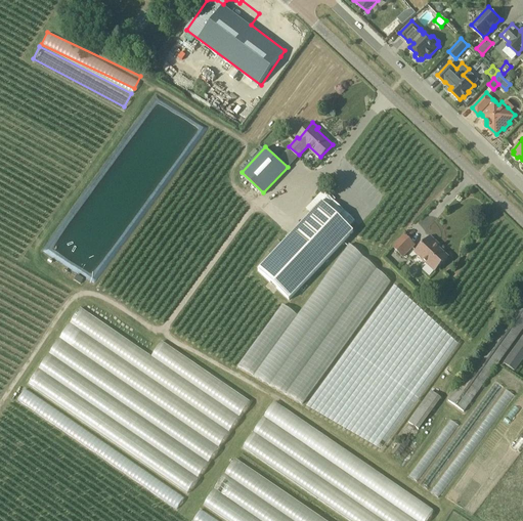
[(290,298),(354,229),(349,225),(355,219),(324,189),(307,208),(312,213),(259,269),(290,298)]
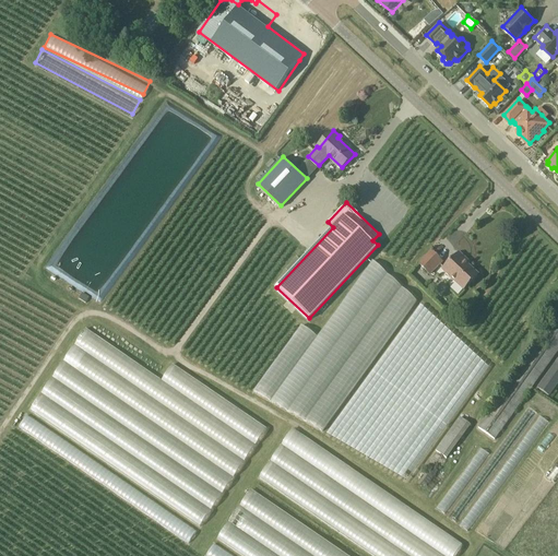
[(429,271),(441,258),(432,249),(419,263),(429,271)]
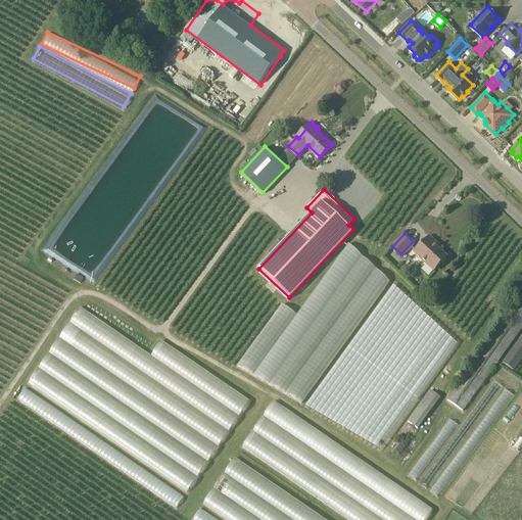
[(434,270),(448,255),(438,246),(440,244),(430,234),(415,251),(434,270)]
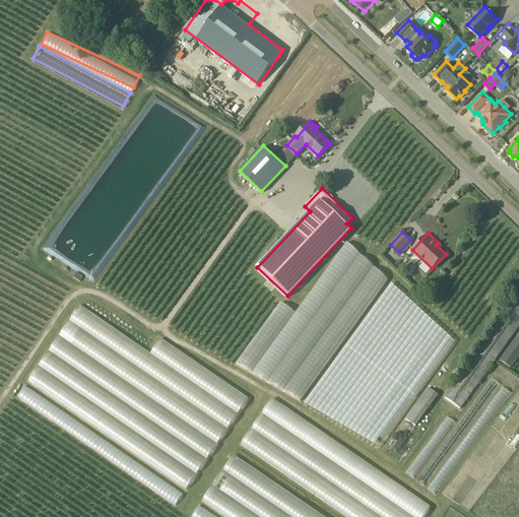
[(301,400),(387,277),(346,240),(296,311),(280,300),(236,362),(301,400)]
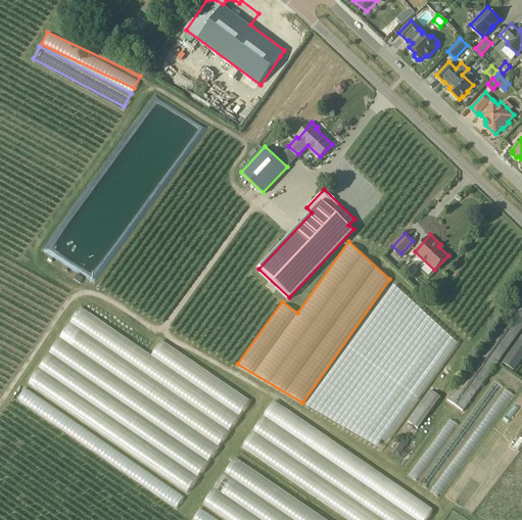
[(464,409),(521,326),(521,306),(516,302),(484,346),(448,397),(464,409)]
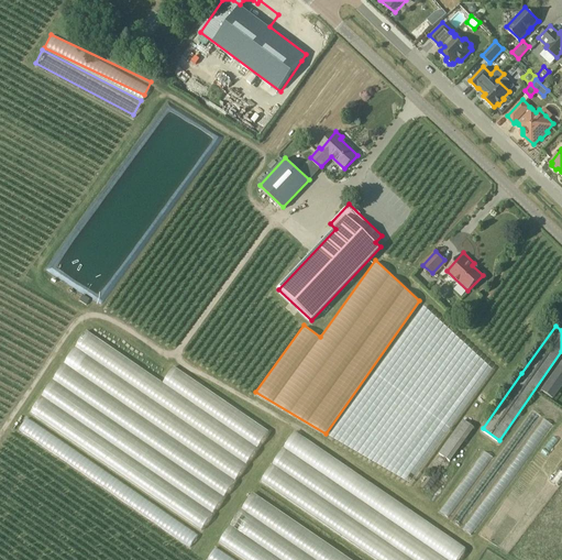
[(207,526),(268,426),(172,365),(164,377),(83,328),(29,415),(207,526)]
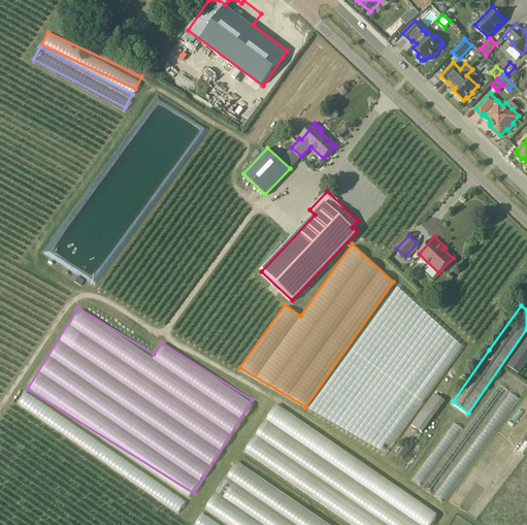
[(435,362),(442,367),(462,343),(443,329),(439,334),(448,340),(443,346),(447,348),(435,362)]
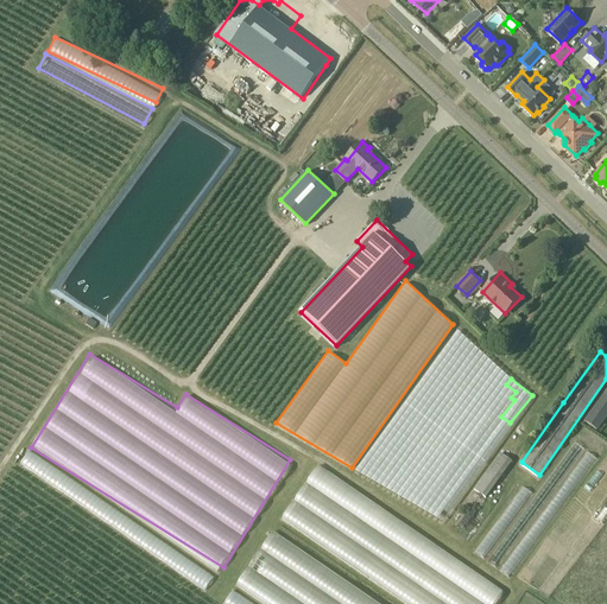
[(606,389),(586,419),(596,427),(606,413),(606,389)]
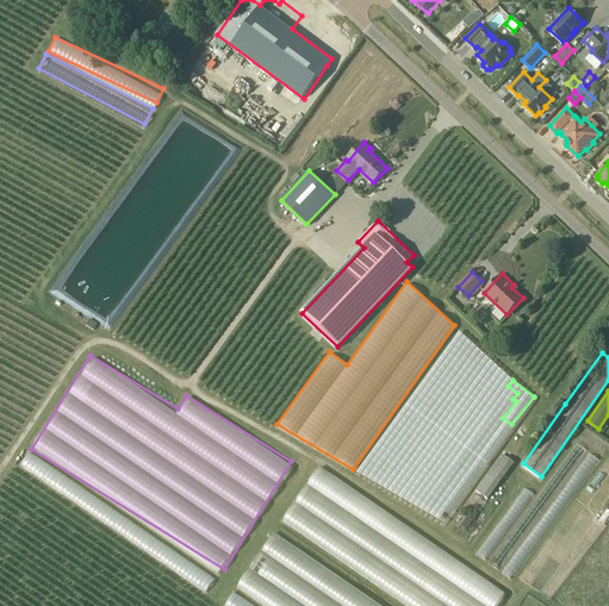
[(576,441),(492,562),(499,567),(533,518),(532,517),(541,501),(546,505),(585,447),(576,441)]
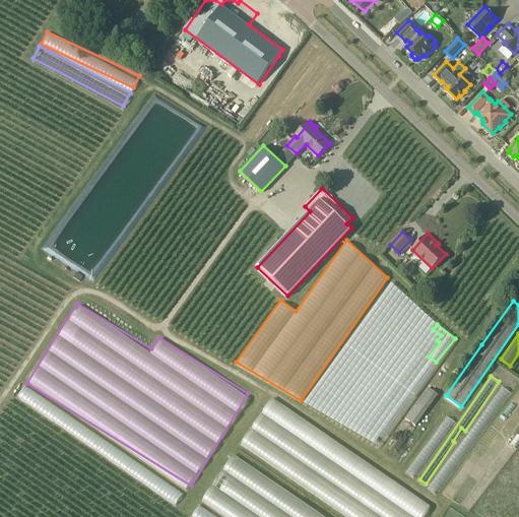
[(501,383),(470,433),(478,438),(509,388),(501,383)]
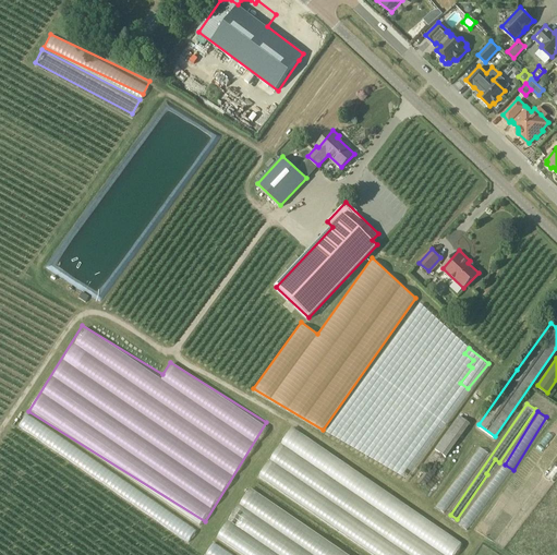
[(338,412),(327,431),(408,478),(419,458),(414,456),(416,453),(390,437),(391,435),(375,426),(372,433),(366,430),(349,419),(351,415),(348,413),(346,417),(338,412)]
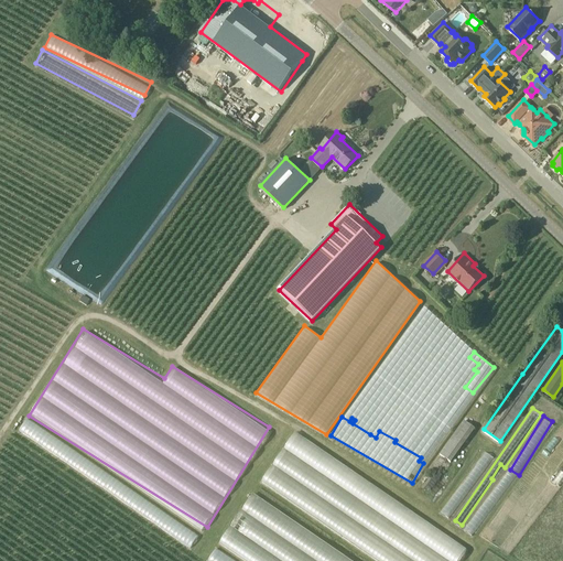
[(452,460),(476,427),(464,418),(440,452),(452,460)]
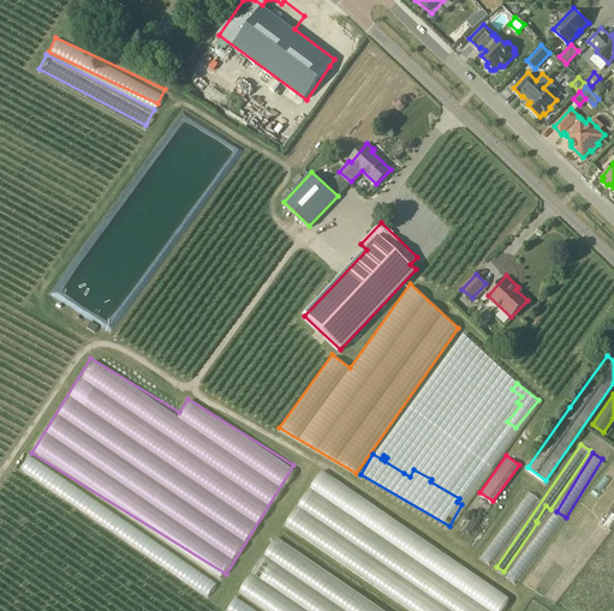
[(18,469),(212,589),(220,575),(27,456),(18,469)]
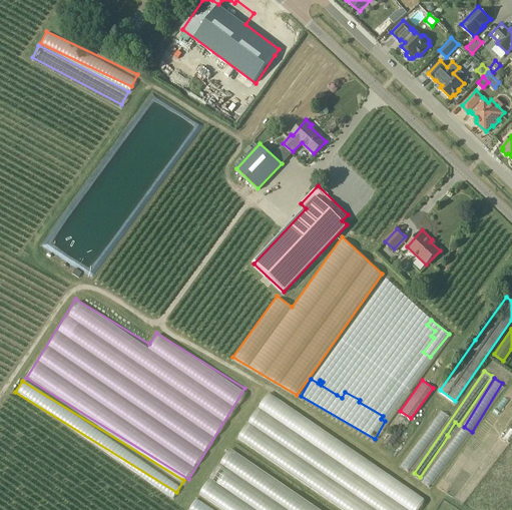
[(346,509),(416,509),(424,499),(268,392),(237,435),(346,509)]
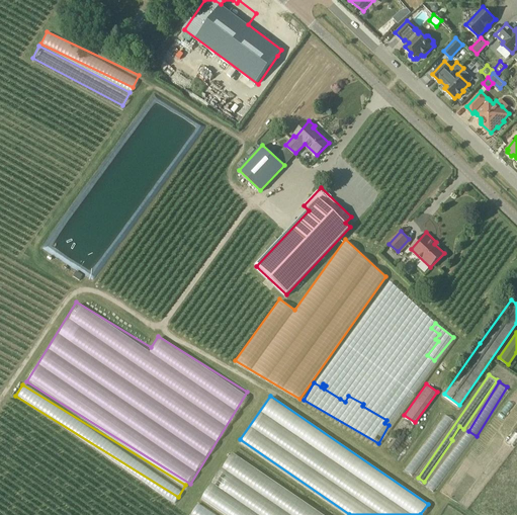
[(444,412),(407,469),(415,475),(452,417),(444,412)]
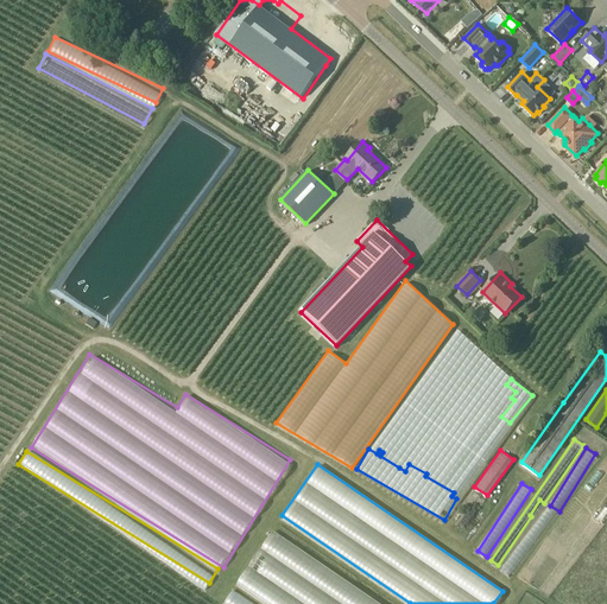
[(532,523),(501,568),(510,574),(541,529),(532,523)]
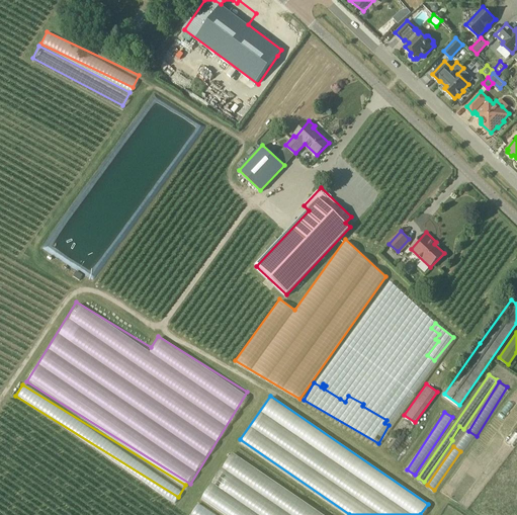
[(227,514),(324,514),(234,452),(201,498),(227,514)]
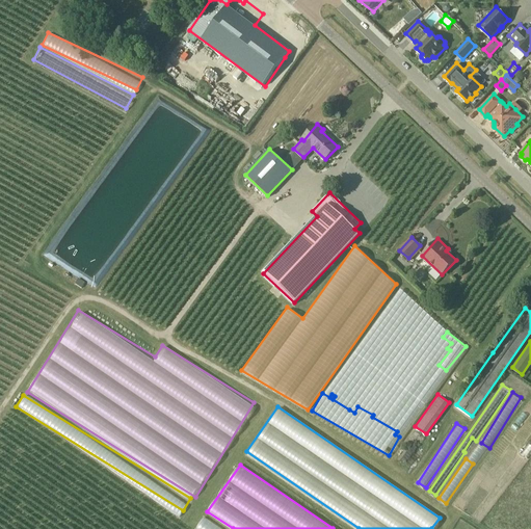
[(226,528),(204,514),(196,526),(201,528),(226,528)]
